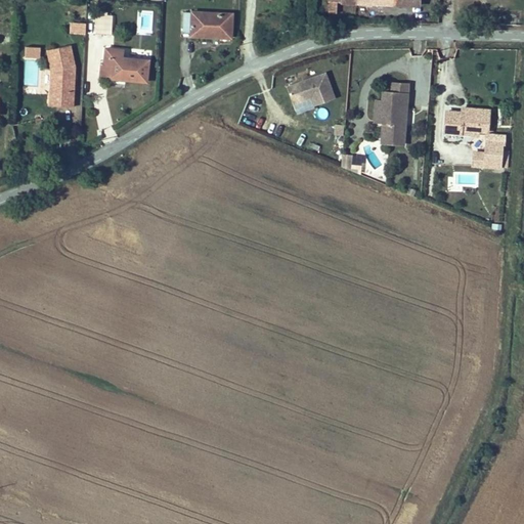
[(332,5),(411,4),(410,0),(318,0),(318,10),(331,10),(332,5)]
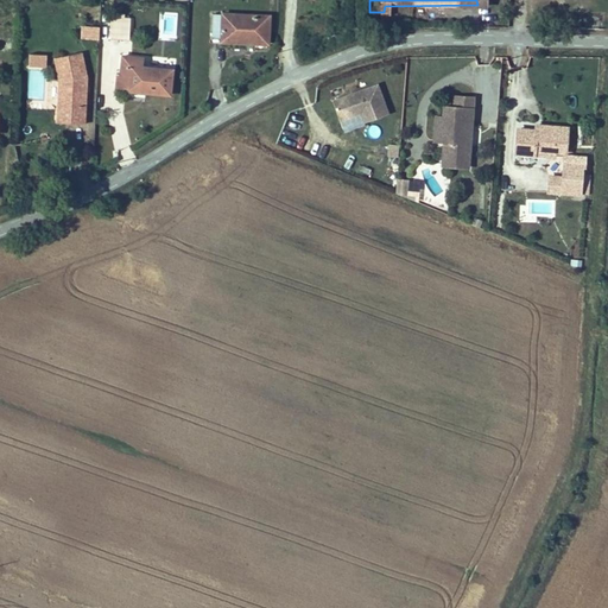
[(227,40),(271,43),(271,16),(216,13),(216,33),(227,35),(227,40)]
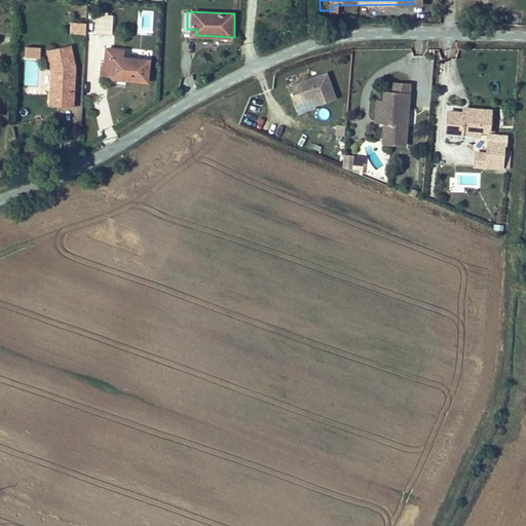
[(99,15),(97,15),(96,33),(111,34),(112,16),(108,16),(108,12),(99,12),(99,15)]
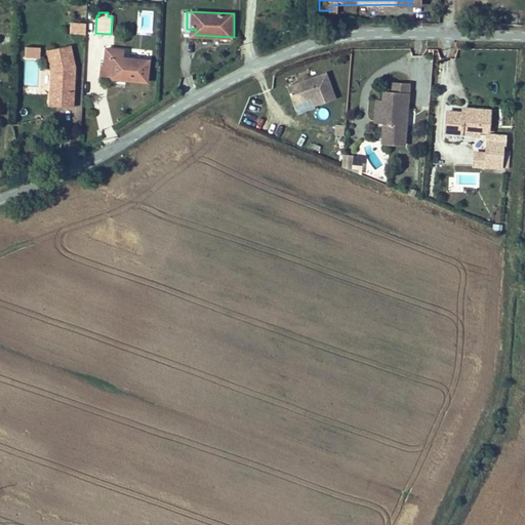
[(85,25),(70,24),(70,33),(85,34),(85,25)]
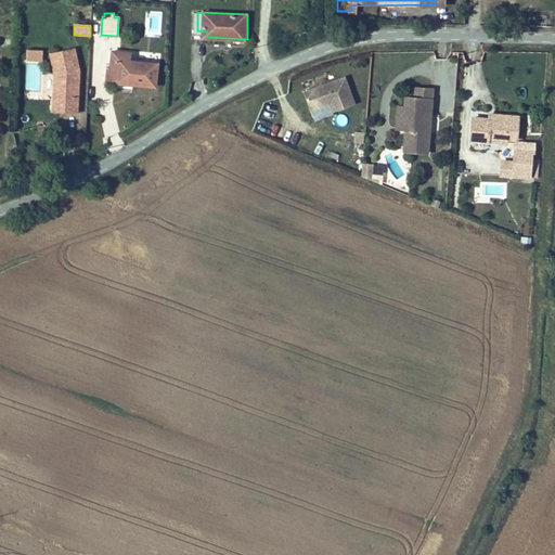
[(54,74),(53,95),(52,114),(57,114),(76,115),(78,72),(74,49),(50,54),(54,74)]
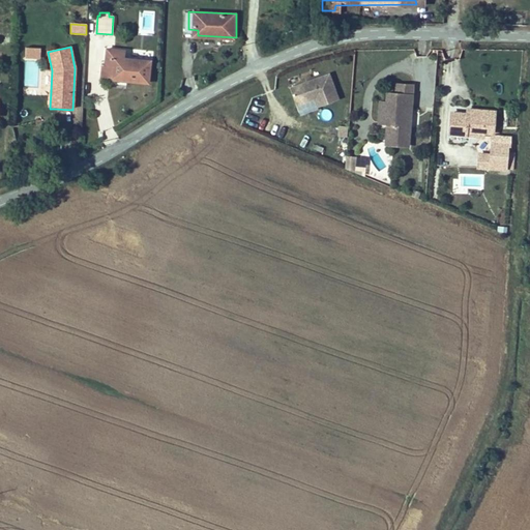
[(25,50),(24,59),(39,60),(40,51),(25,50)]
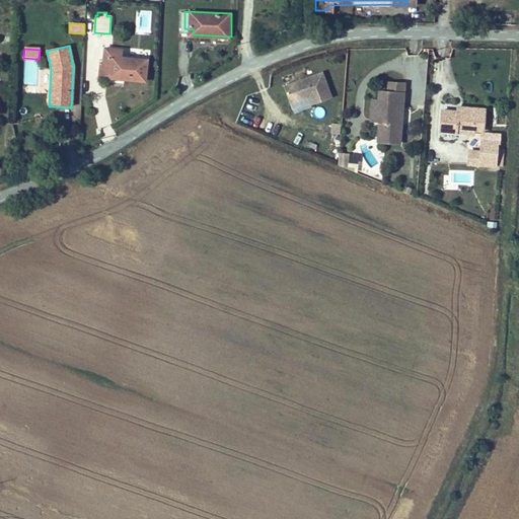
[(122,50),(103,49),(102,65),(99,65),(98,75),(101,75),(101,78),(146,81),(148,60),(121,58),(122,50)]
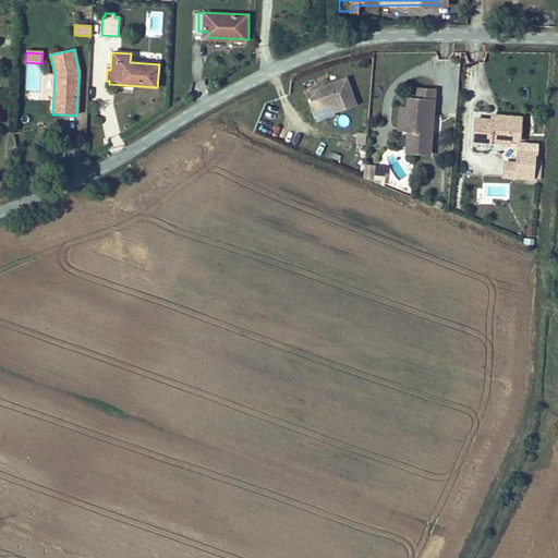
[(347,77),(305,94),(312,110),(330,104),(335,113),(356,105),(347,77)]
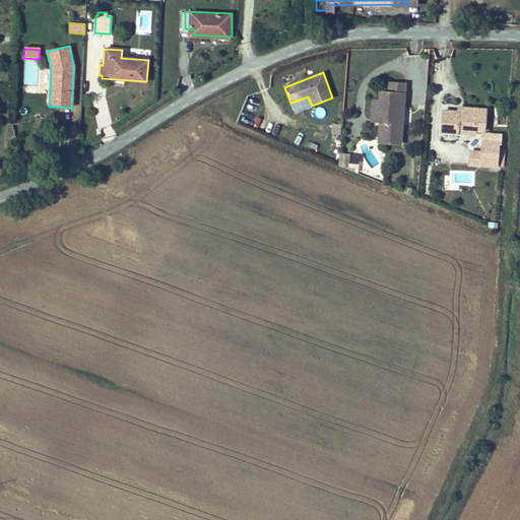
[(384,91),(403,93),(404,83),(385,81),(384,91)]
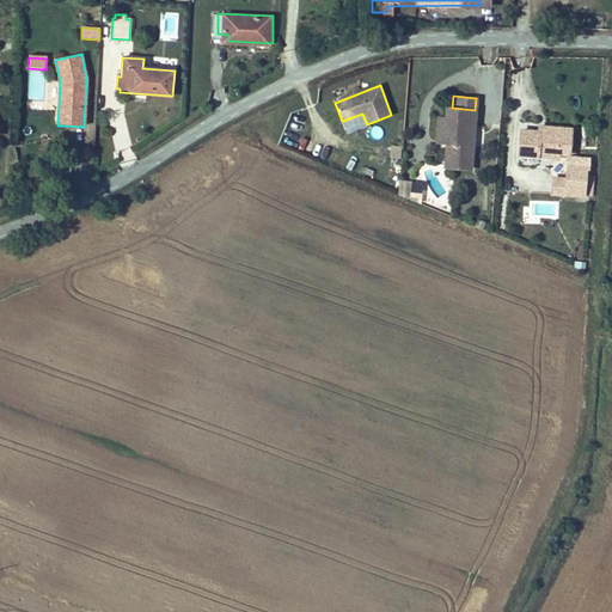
[(473,121),(475,110),(452,108),(444,108),(444,114),(441,140),(445,140),(442,165),(470,167),(471,148),(473,121)]
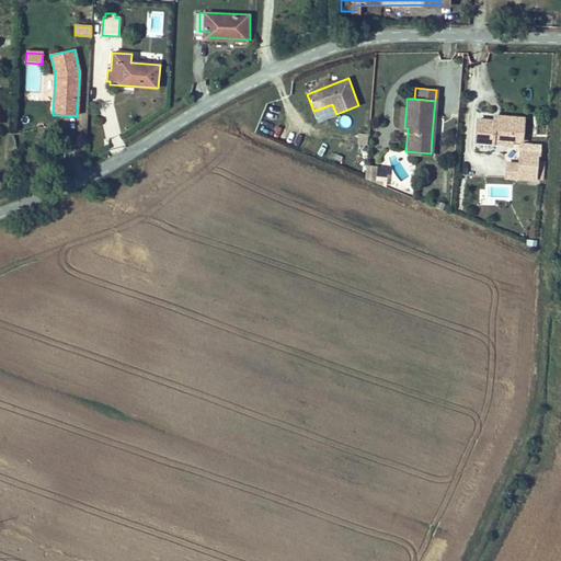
[(393,127),(404,128),(407,104),(396,104),(393,127)]
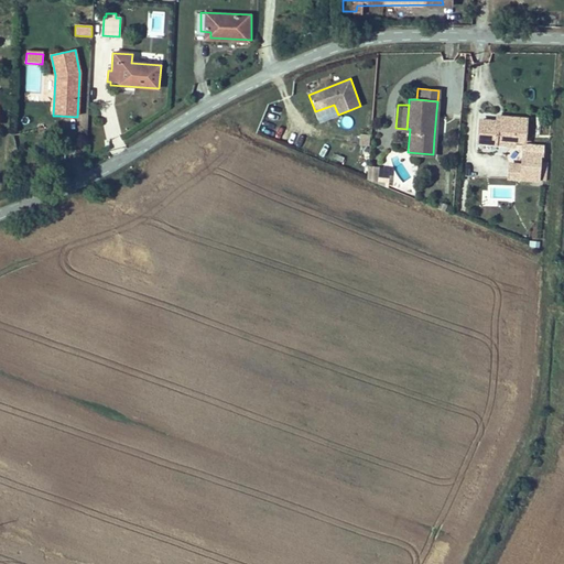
[(478,119),(477,144),(509,147),(508,158),(521,159),(520,164),(509,163),(508,180),(539,183),(539,181),(545,181),(548,164),(542,163),(544,145),(525,144),(528,119),(496,116),(496,121),(478,119)]
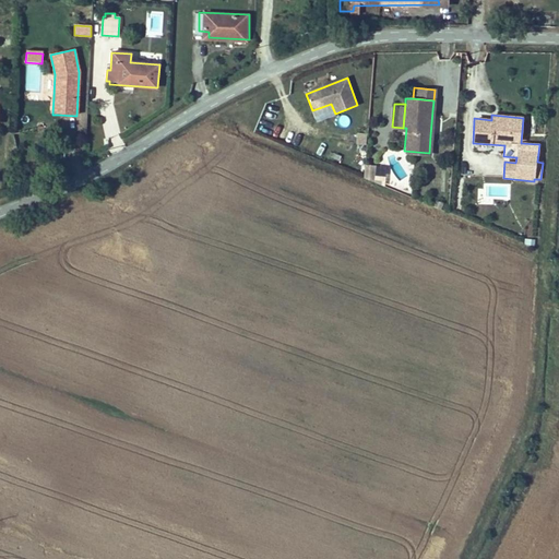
[(367,134),(357,133),(356,142),(366,143),(367,134)]
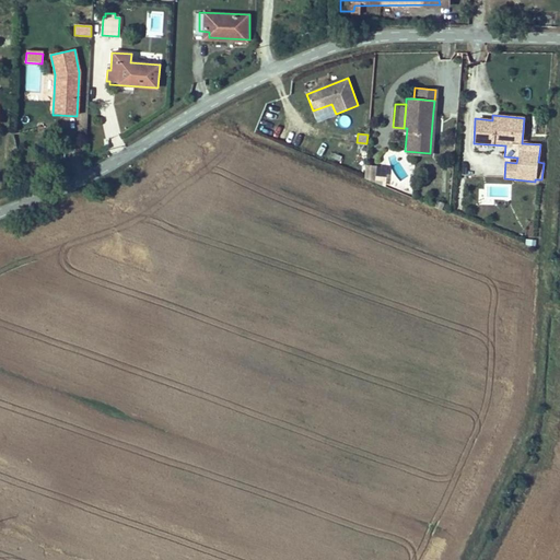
[(373,181),(384,185),(386,168),(368,166),(365,179),(373,181)]
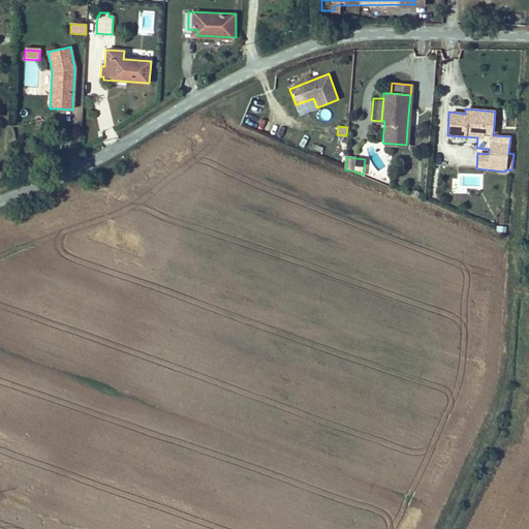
All buildings are outlined.
